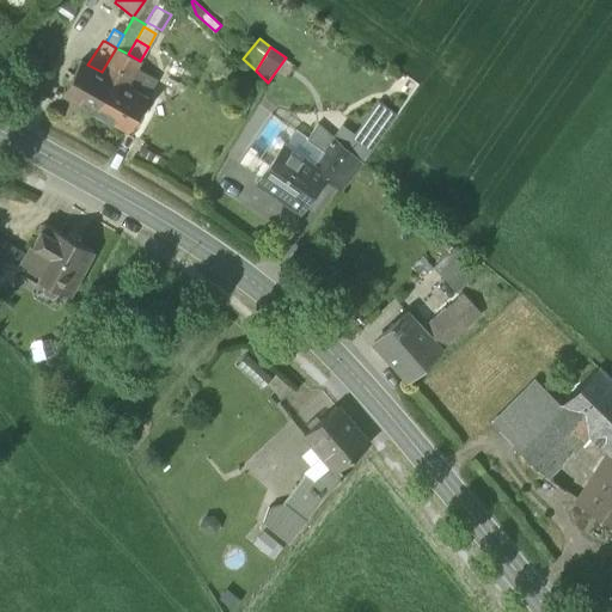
[(114,79),(128,54),(116,48),(102,72),(114,79)]
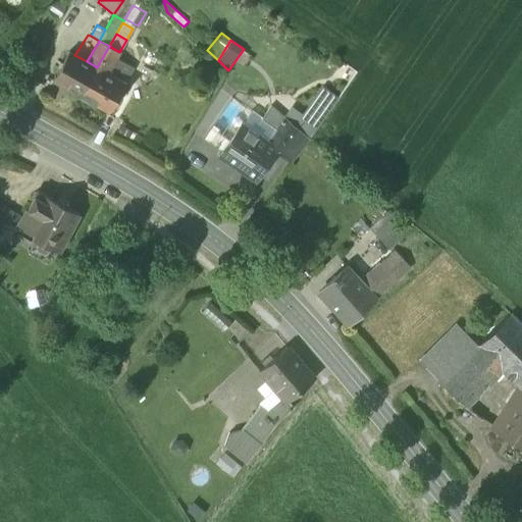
[(115,60),(119,52),(109,46),(97,67),(107,73),(115,60)]
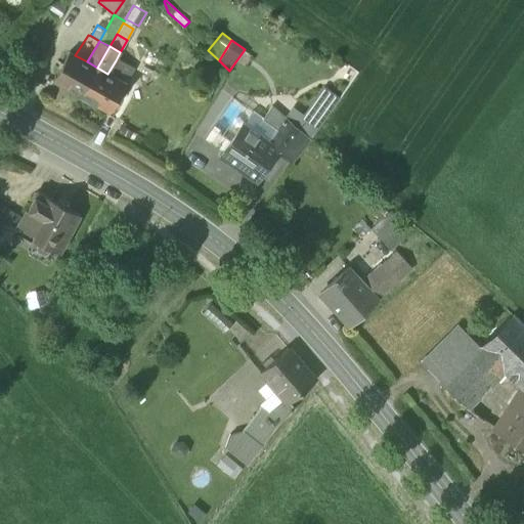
[(52,81),(81,97),(97,68),(87,61),(75,55),(69,51),(52,81)]
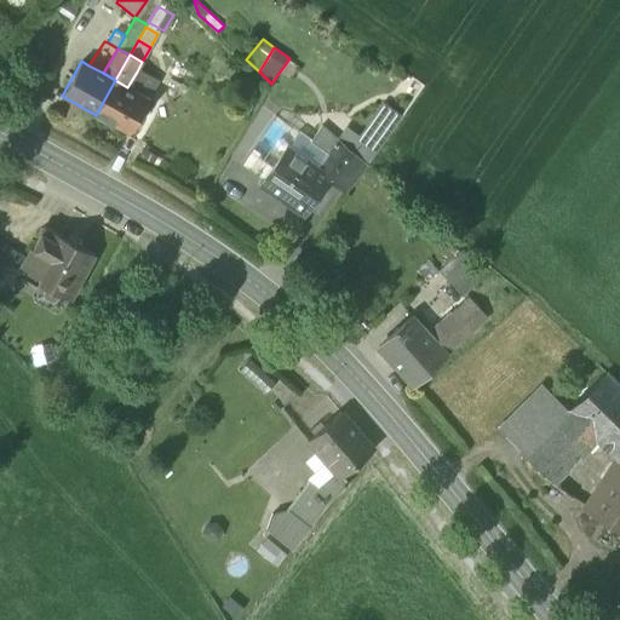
[(159,84),(137,72),(127,87),(149,99),(159,84)]
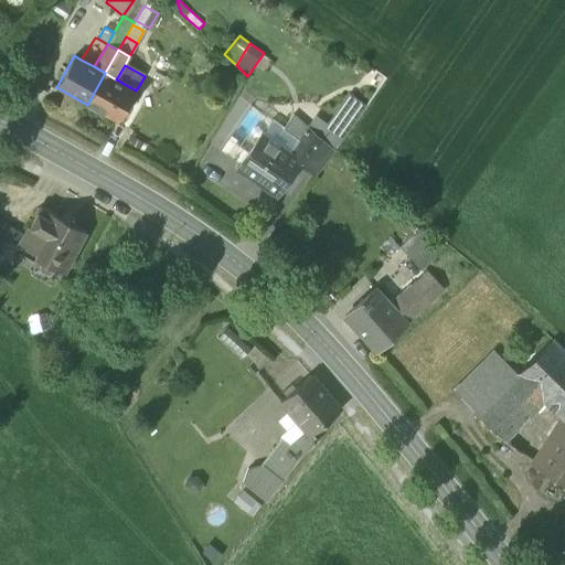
[(116,80),(105,73),(87,105),(118,123),(136,91),(116,80)]
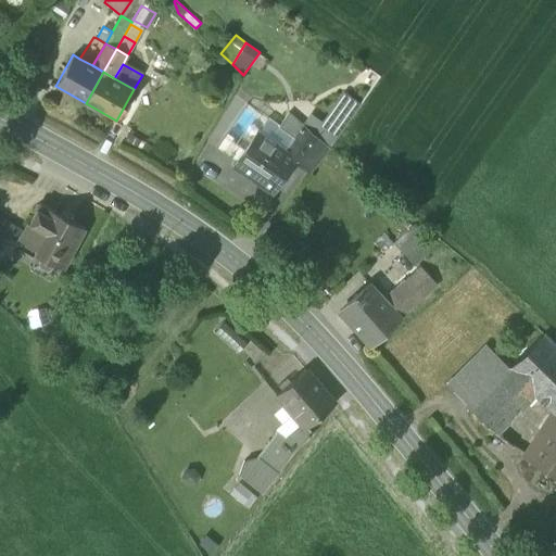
[(328,126),(339,134),(361,104),(344,92),(324,122),(328,126)]
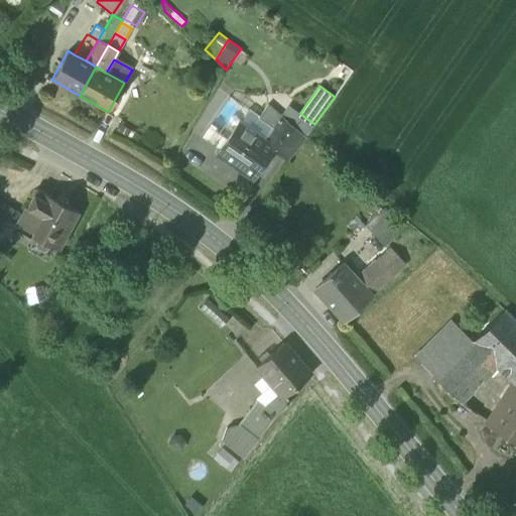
[(201,136),(221,149),(239,124),(249,109),(229,96),(201,136)]
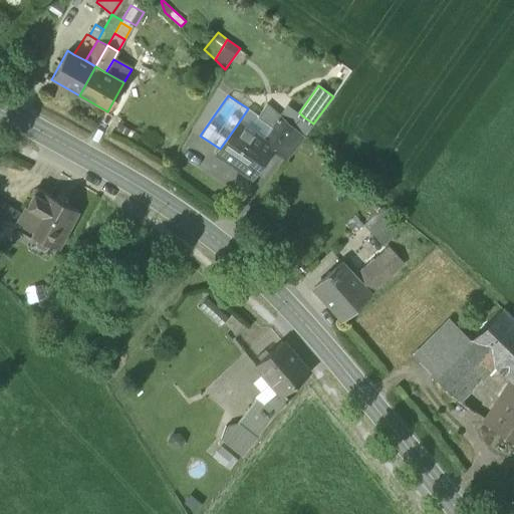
[(266,104),(258,115),(257,117),(271,127),(263,141),(272,147),(271,148),(275,151),(291,127),(291,126),(286,121),(266,104)]
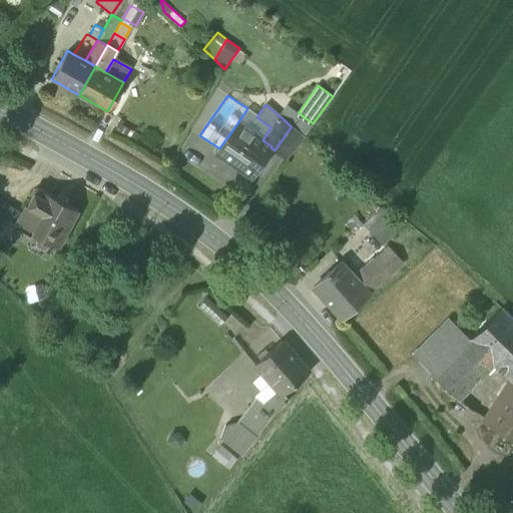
[(237,123),(263,140),(271,127),(257,117),(258,115),(247,108),(237,123)]
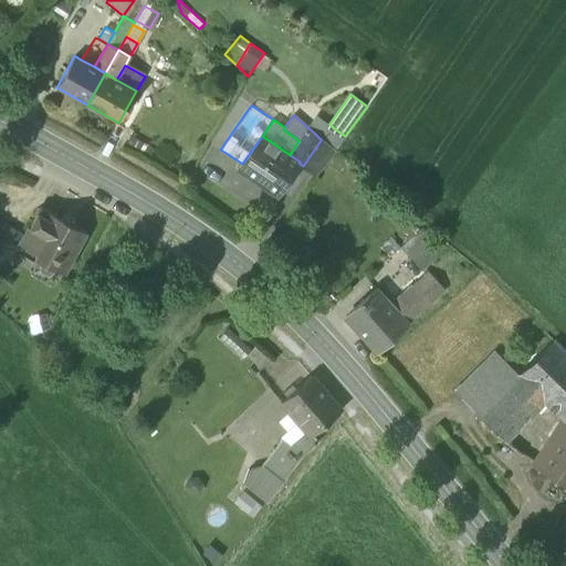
[(321,140),(324,144),(332,133),(331,133),(322,125),(315,134),(321,139),(321,140)]
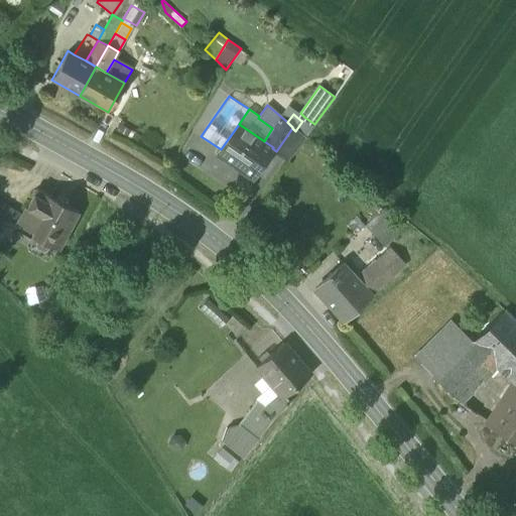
[(276,151),(289,159),(305,137),(306,136),(314,124),(304,117),(301,121),(302,121),(295,131),(292,128),(276,151)]
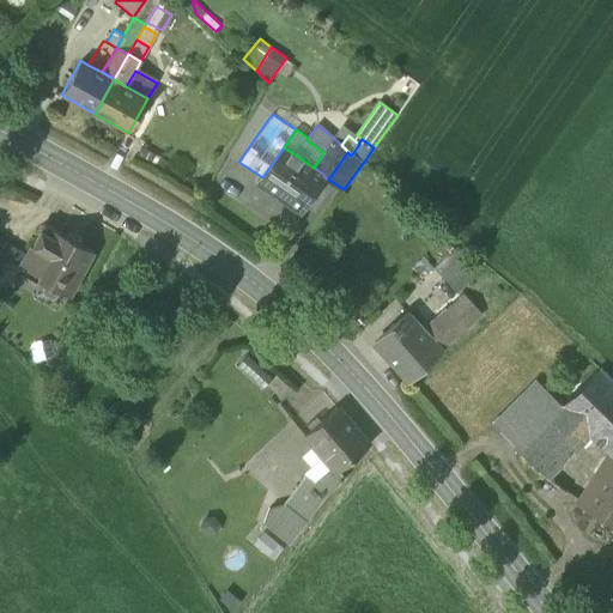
[(141,146),(135,156),(155,167),(161,157),(141,146)]
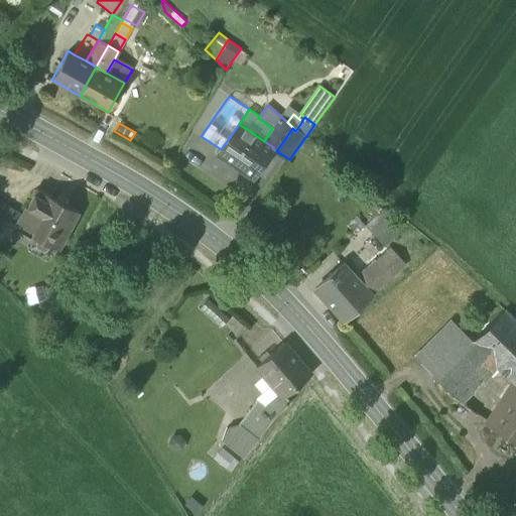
[(253,176),(272,148),(273,147),(264,141),(239,124),(221,149),(219,153),(253,176)]
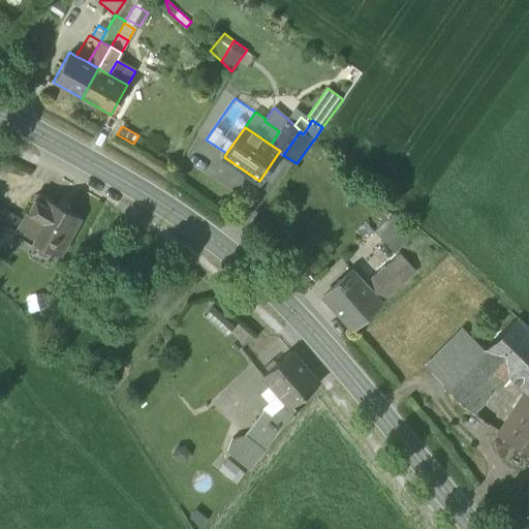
[(37,253),(43,257),(49,256),(52,251),(59,255),(70,237),(69,237),(81,217),(70,212),(69,208),(60,203),(56,204),(37,193),(19,227),(35,237),(33,241),(39,244),(36,249),(37,253)]
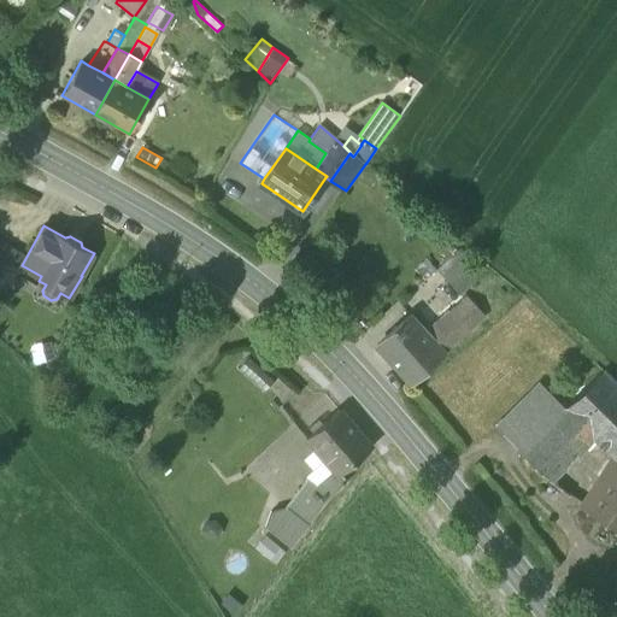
[(434,248),(446,260),(457,250),(446,238),(434,248)]
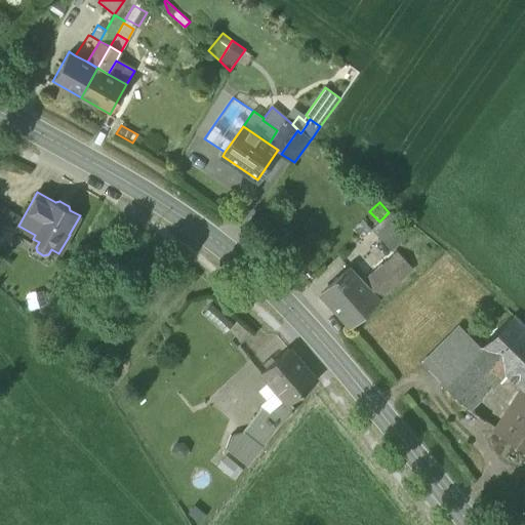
[(0,230),(9,214),(0,208),(0,230)]
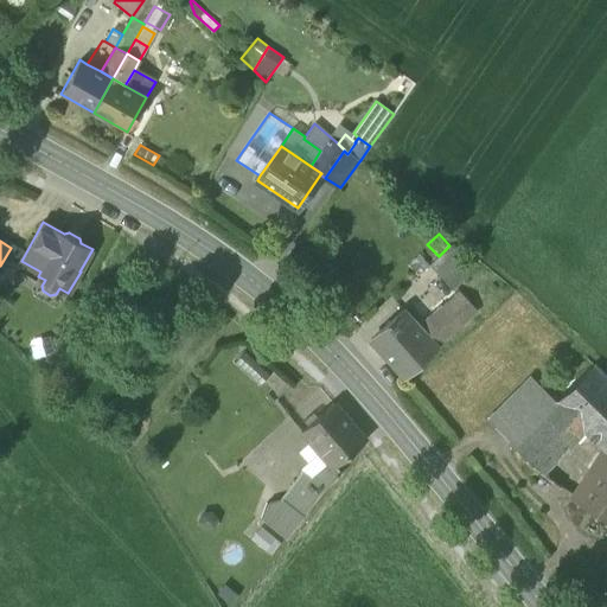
[(428,264),(452,291),(475,269),(452,243),(449,246),(439,256),(428,264)]
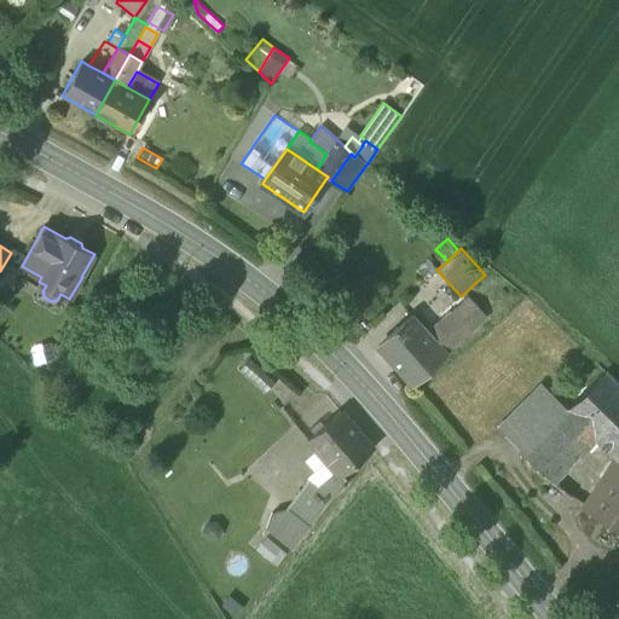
[(468,296),(451,313),(468,333),(486,317),(468,296)]
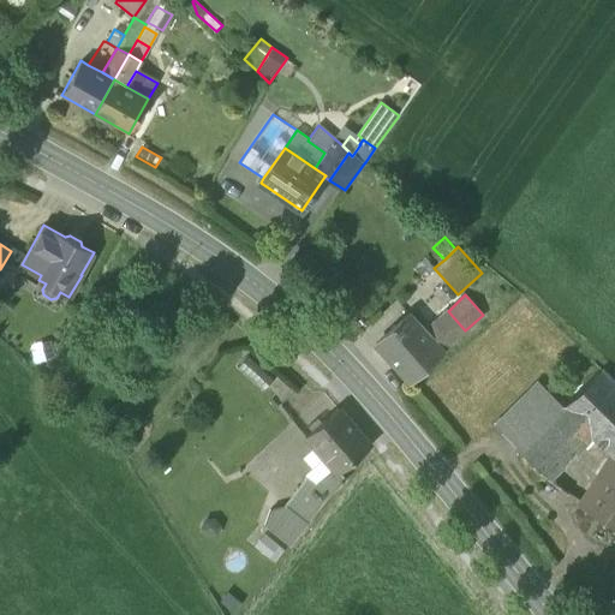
[(442,352),(465,330),(448,311),(424,332),(442,352)]
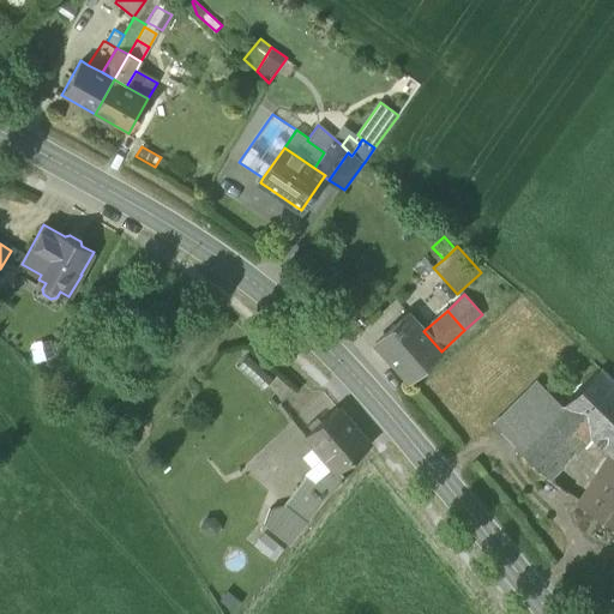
[(375,343),(408,380),(441,351),(423,331),(408,314),(375,343)]
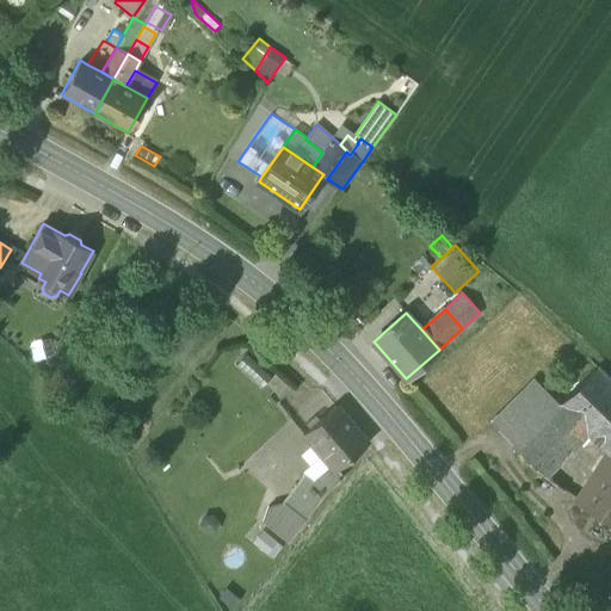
[(35,362),(51,357),(54,351),(50,338),(29,345),(35,362)]
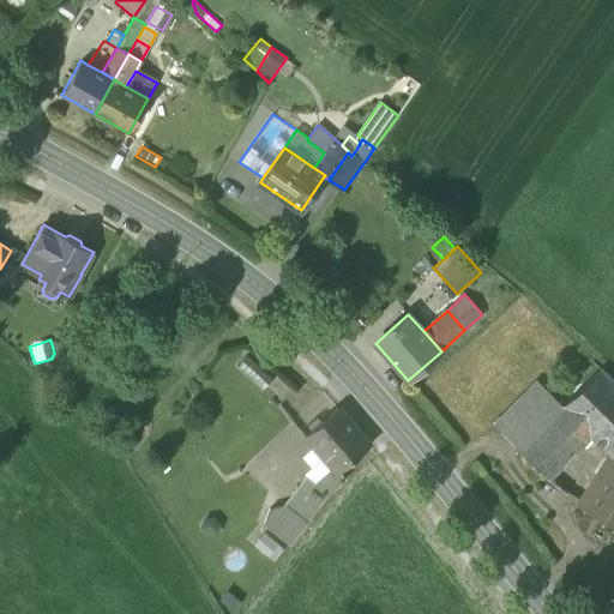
[(519,450),(548,479),(561,465),(590,437),(613,458),(613,457),(613,381),(600,368),(559,409),(519,450)]
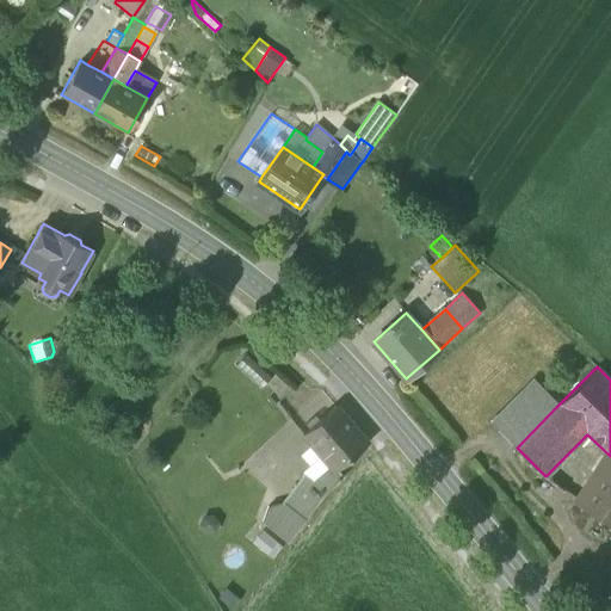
[(556,407),(532,383),(492,424),(517,448),(556,407)]
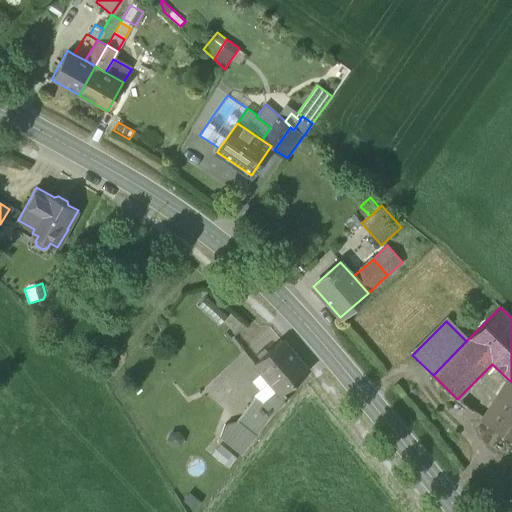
[(277,390),(281,394),(282,393),(308,371),(281,339),(254,363),(261,372),(277,390)]
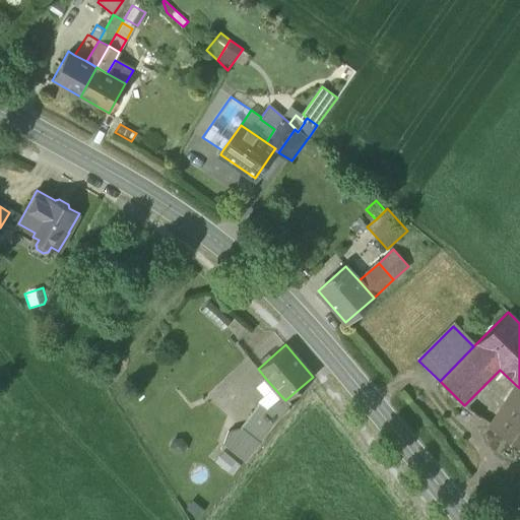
[(256,401),(258,403),(266,409),(281,396),(265,378),(255,387),(262,396),(256,401)]
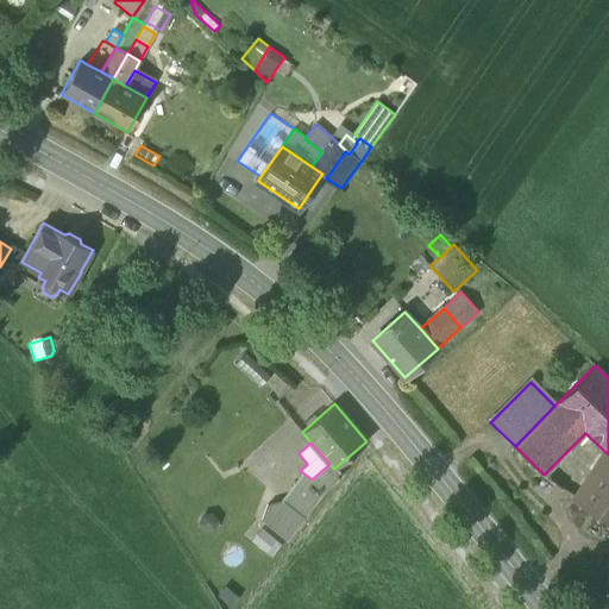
[(576,498),(608,520),(608,453),(608,454),(576,498)]
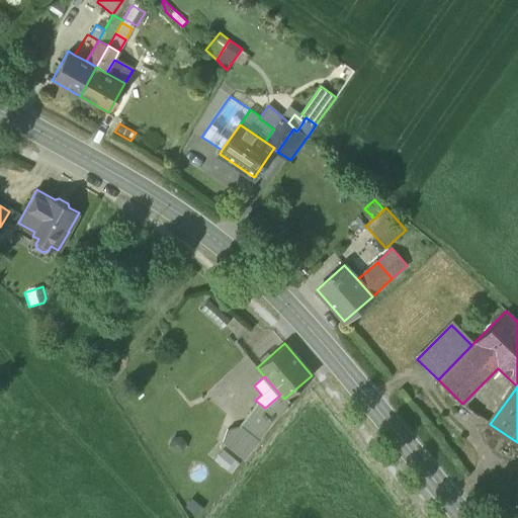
[(280,395),(265,408),(274,419),(291,405),(285,398),(284,399),(280,395)]
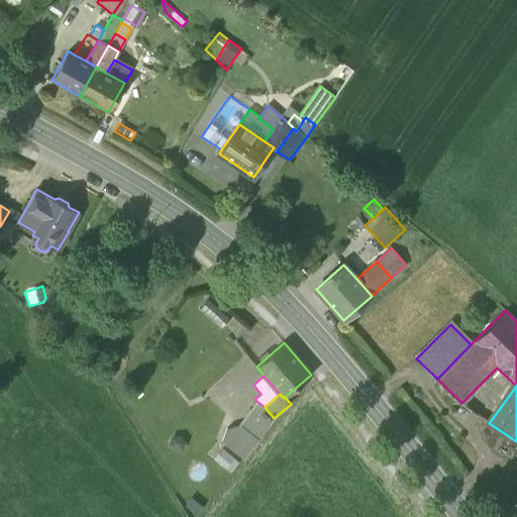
[(256,401),(238,425),(257,439),(274,418),(265,407),(256,401)]
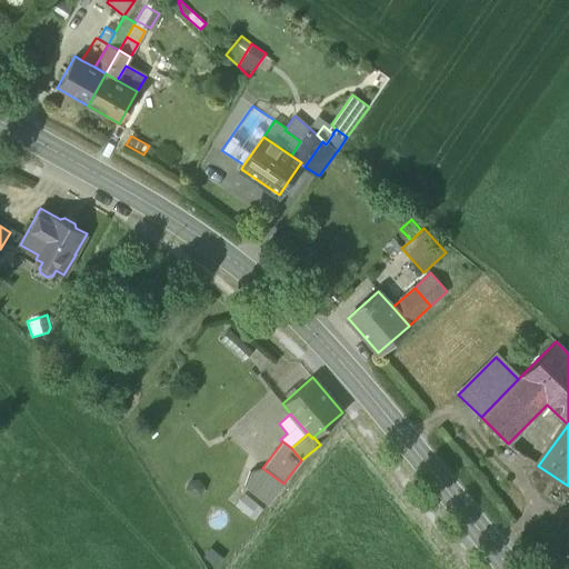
[(283,483),(262,468),(249,471),(245,486),(268,505),(283,483)]
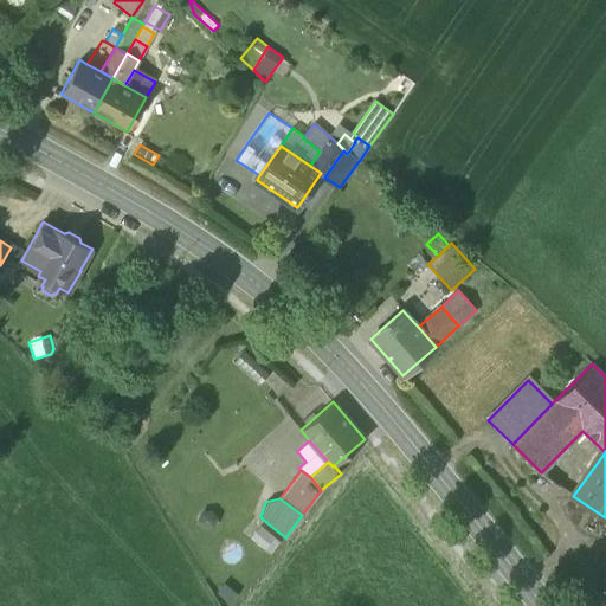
[(212,510),(201,511),(198,522),(204,529),(213,528),(218,519),(212,510)]
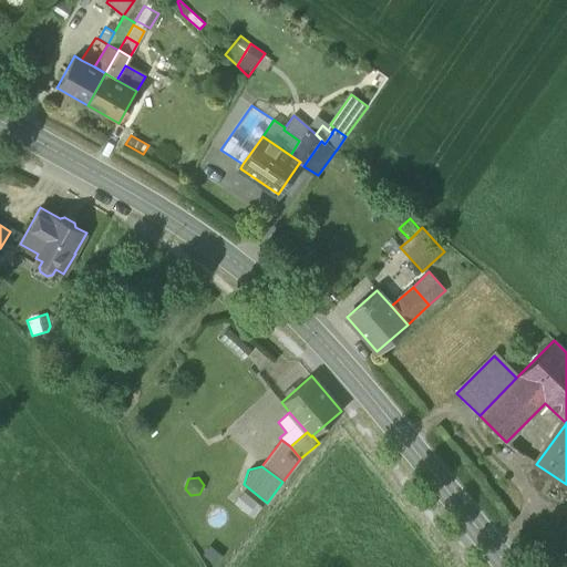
[(257,503),(244,492),(234,504),(247,515),(257,503)]
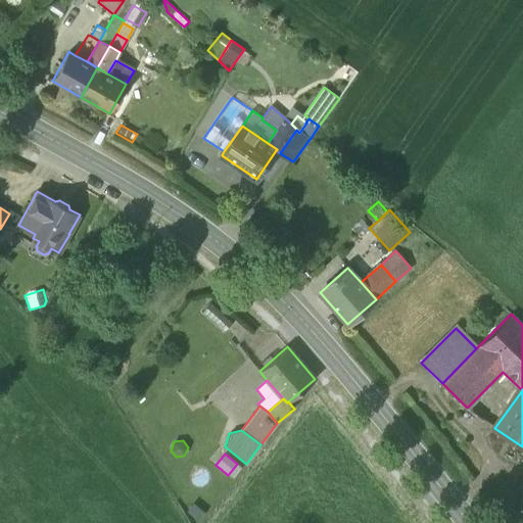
[(193,503),(186,512),(198,522),(205,513),(193,503)]
